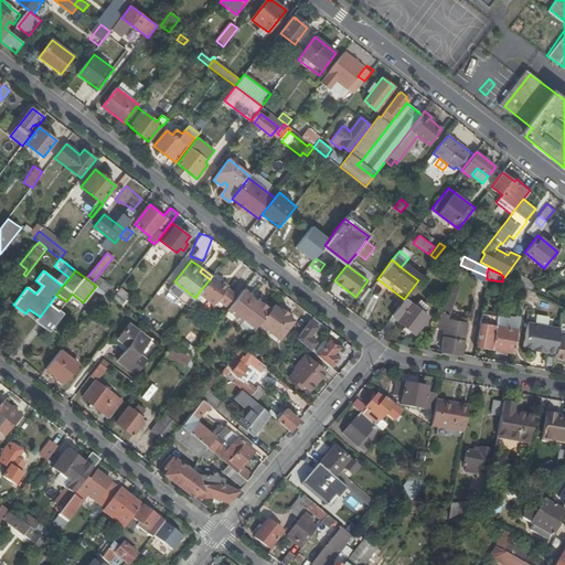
[(105,292),(113,298),(117,292),(113,288),(114,287),(98,275),(92,283),(96,286),(105,292)]
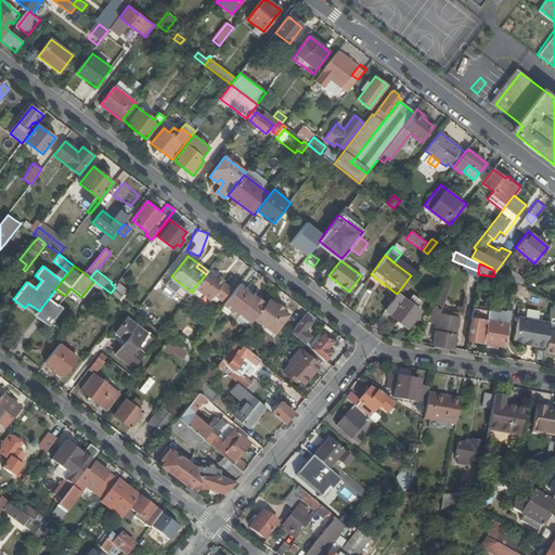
[(206,274),(194,288),(209,300),(214,295),(220,299),(229,288),(222,283),(223,282),(209,270),(208,271),(206,274)]
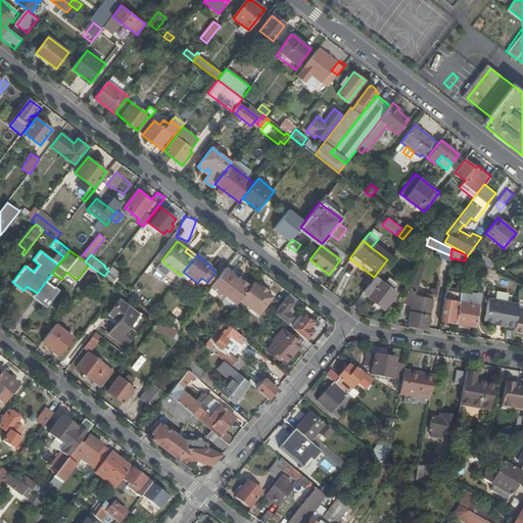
[(481,254),(476,260),(485,265),(490,268),(498,263),(481,254)]
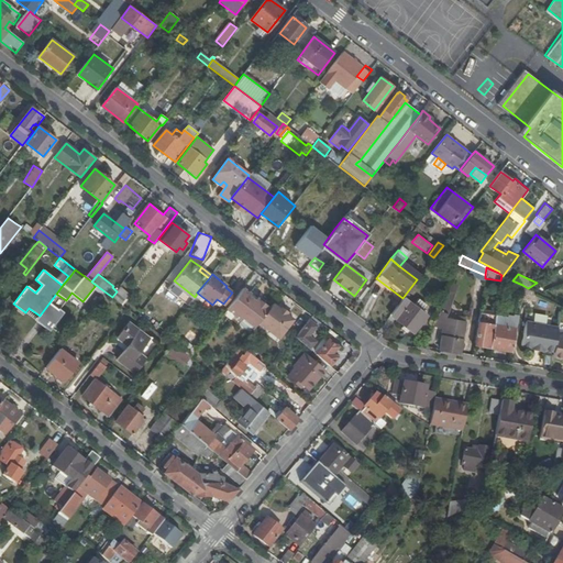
[(243,287),(227,309),(233,313),(232,315),(240,321),(242,318),(254,327),(257,323),(269,307),(271,307),(255,295),(254,296),(253,298),(247,294),(249,291),(243,287)]
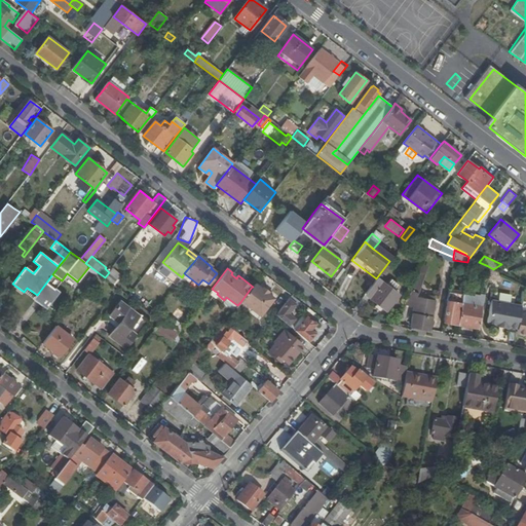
[(413,306),(410,326),(428,330),(434,301),(433,301),(435,289),(424,287),(422,299),(416,298),(424,273),(419,271),(406,305),(413,306)]
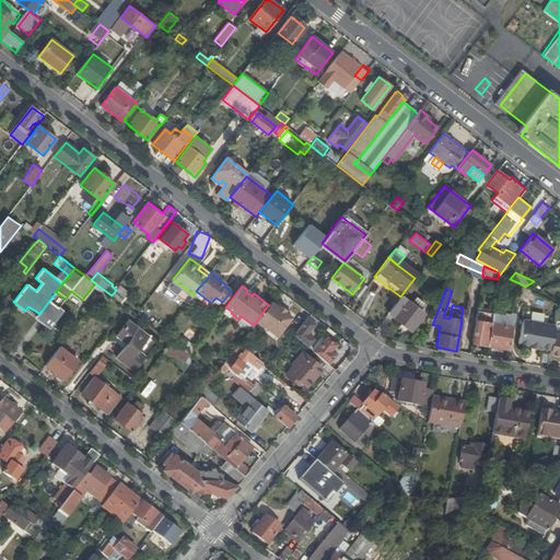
[(417,296),(410,304),(419,310),(424,302),(417,296)]
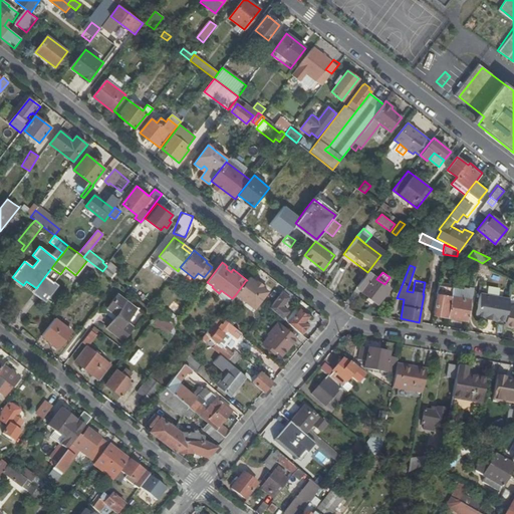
[(370,279),(365,275),(356,286),(361,290),(360,291),(377,304),(390,288),(384,284),(376,279),(372,276),(370,279)]
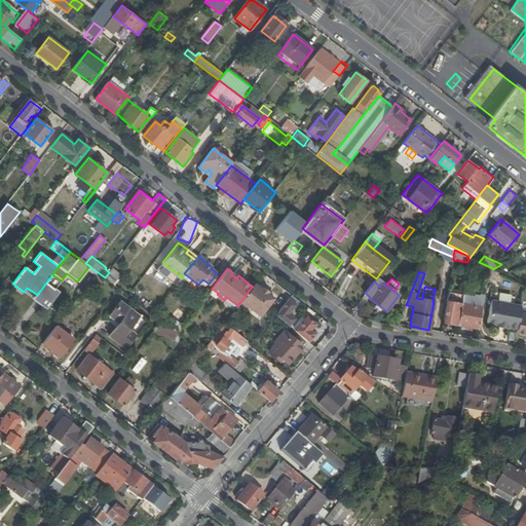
[(46,283),(37,295),(48,304),(58,291),(54,288),(53,289),(46,283)]
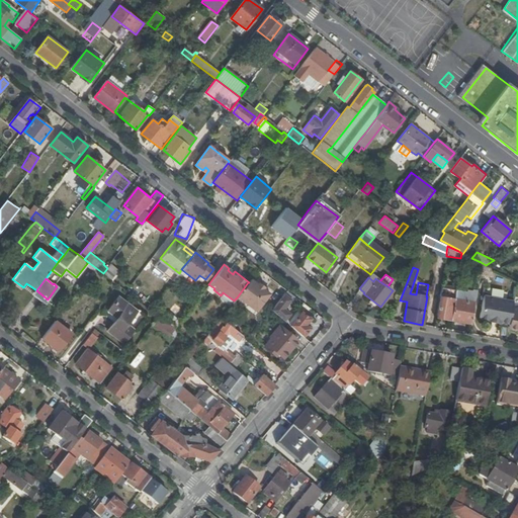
[(257,284),(251,279),(249,282),(248,282),(237,297),(256,312),(270,293),(263,288),(257,284)]
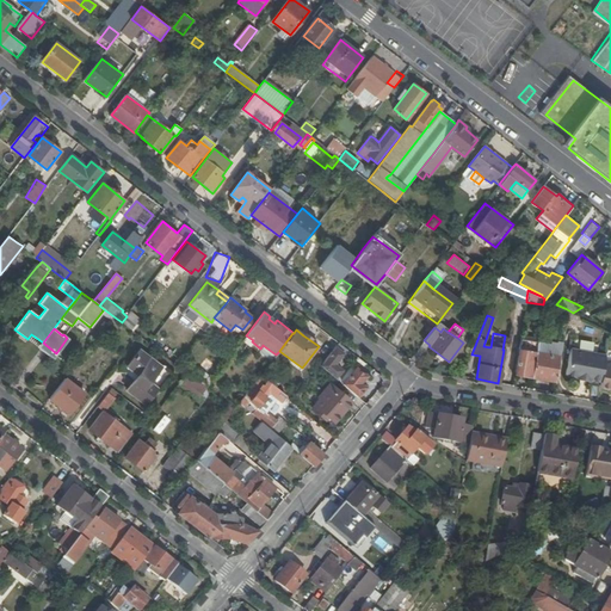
[(535,352),(537,341),(520,339),(519,350),(535,352)]
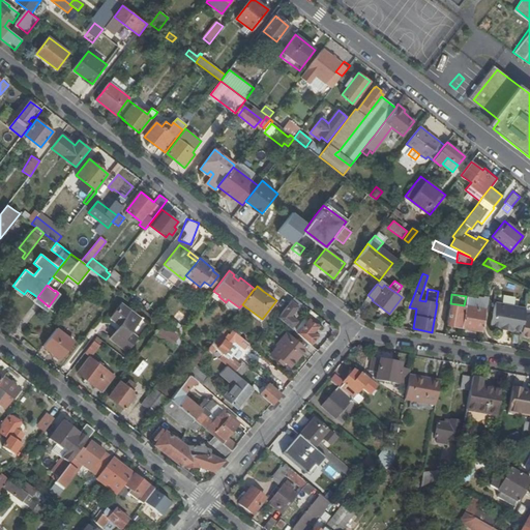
[(464,305),(461,326),(481,330),(484,310),(480,308),(482,295),(479,295),(478,298),(476,298),(475,307),(464,305)]
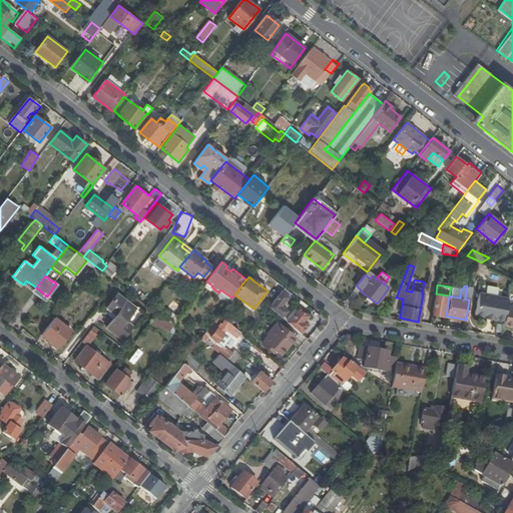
[(288,297),(281,292),(278,296),(269,308),(281,318),(287,311),(281,306),(288,297)]
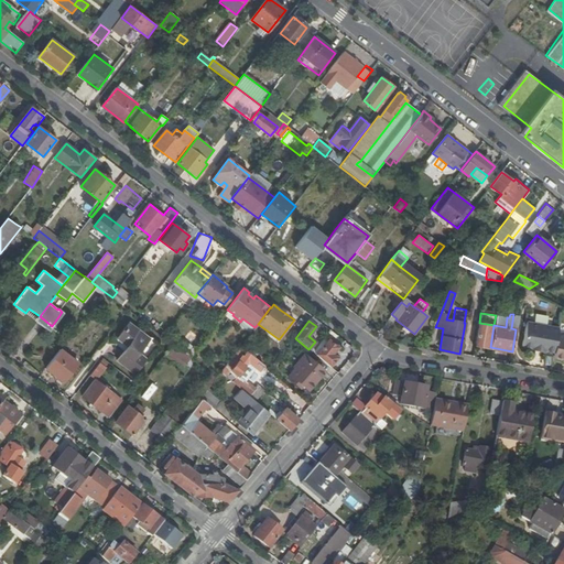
[(556,336),(559,326),(525,321),(521,345),(532,347),(531,348),(543,350),(543,349),(554,351),(556,336)]
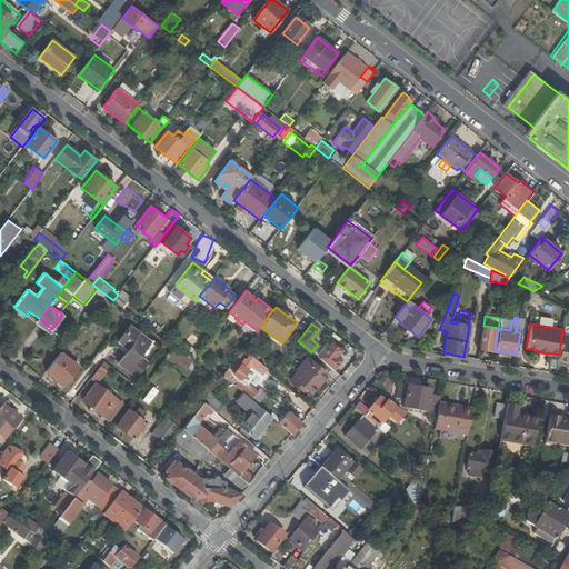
[(128,325),(117,340),(127,349),(117,362),(136,377),(147,361),(139,357),(150,342),(128,325)]
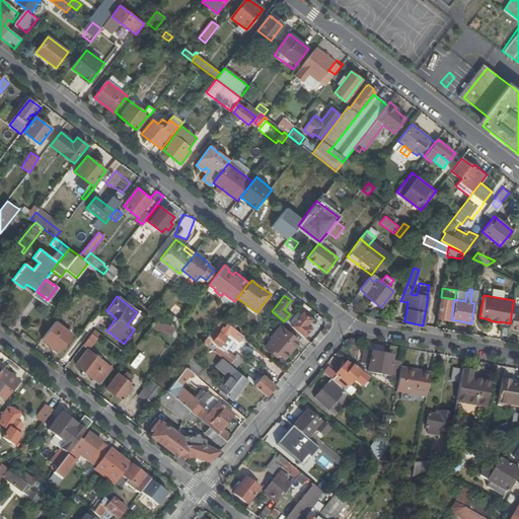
[(437,317),(451,319),(454,299),(441,297),(437,317)]
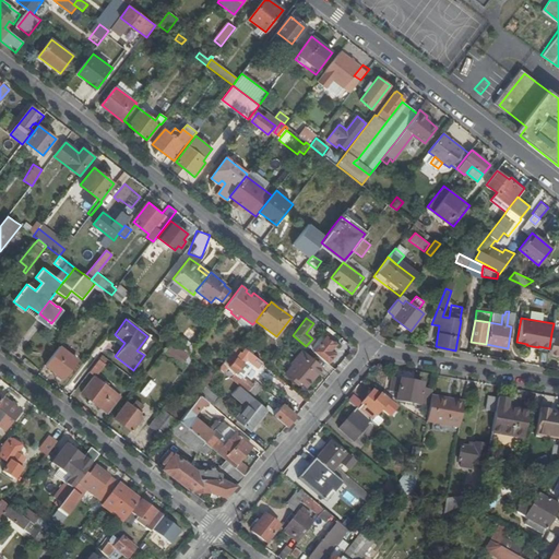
[(558,334),(551,333),(549,348),(548,352),(558,354),(558,334)]
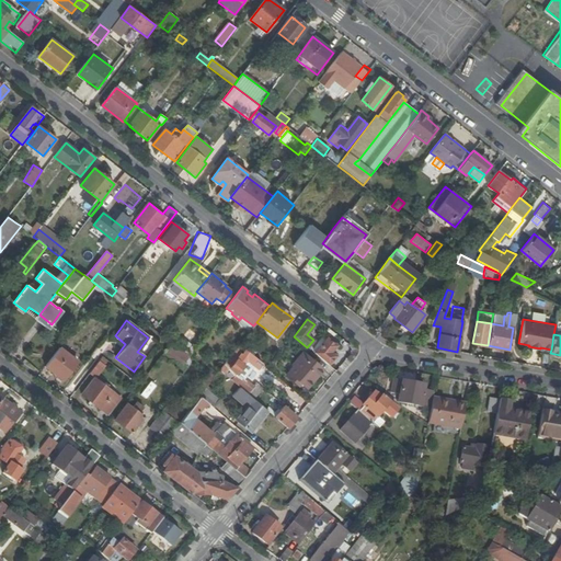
[(180,336),(174,344),(189,356),(199,342),(194,339),(190,344),(180,336)]
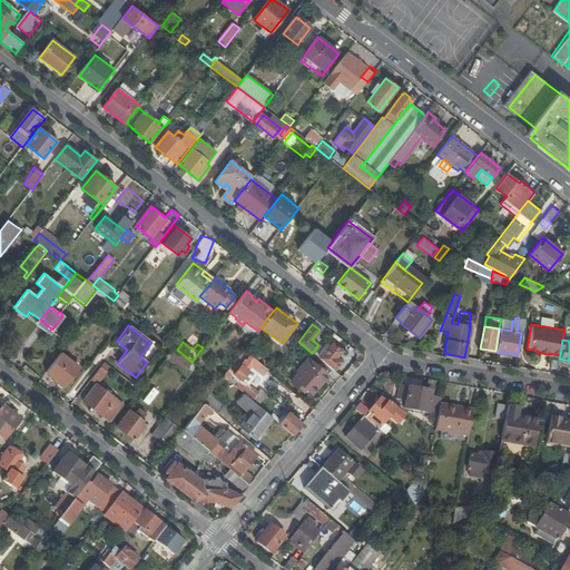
[(318,359),(333,370),(340,362),(335,357),(341,351),(332,343),(318,359)]
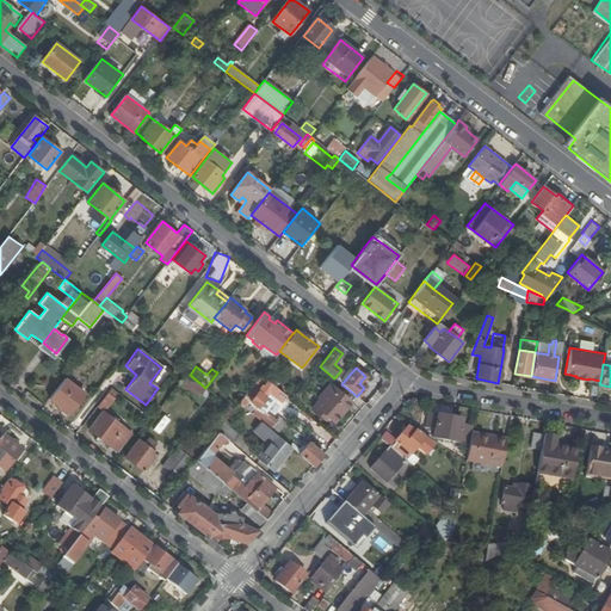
[(186,375),(180,384),(202,401),(209,392),(186,375)]
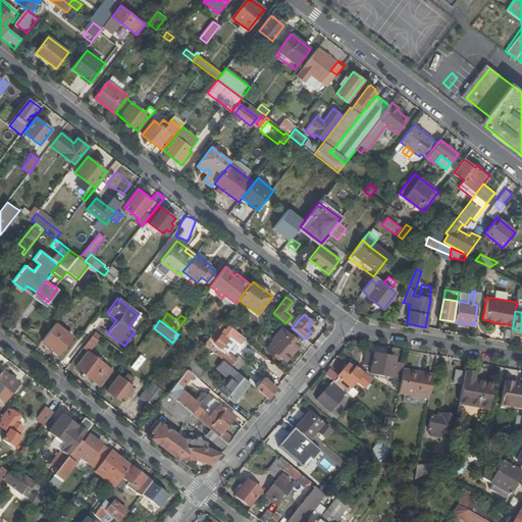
[(215,330),(204,344),(215,354),(223,360),(236,371),(241,366),(243,363),(244,363),(237,357),(235,360),(220,348),(229,334),(236,340),(238,336),(242,341),(243,337),(223,321),(216,331),(215,330)]
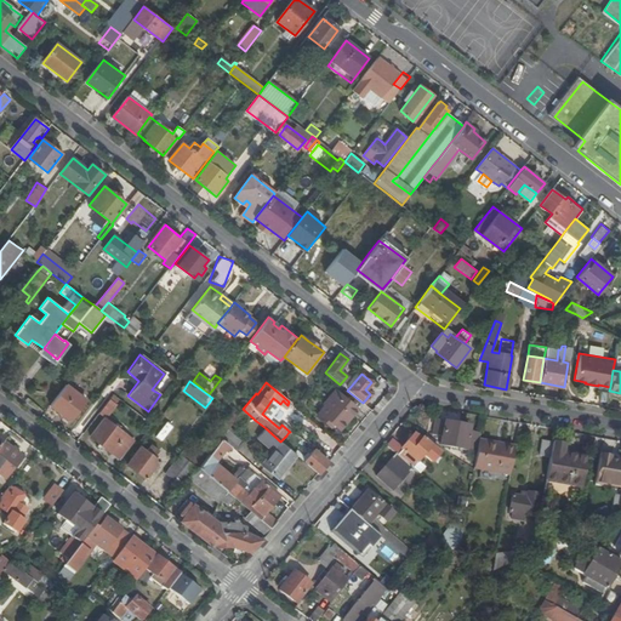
[(85,399),(66,385),(50,406),(63,416),(69,421),(81,408),(86,399),(85,399)]
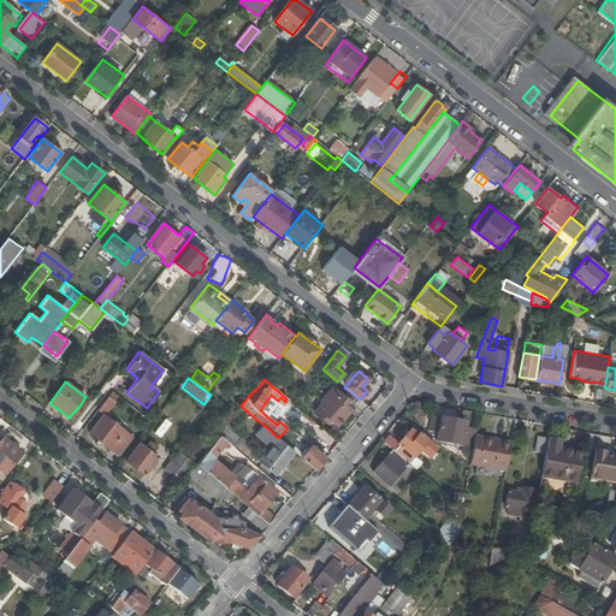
[(332,388),(320,401),(327,406),(318,416),(323,420),(325,416),(337,426),(354,406),(332,388)]
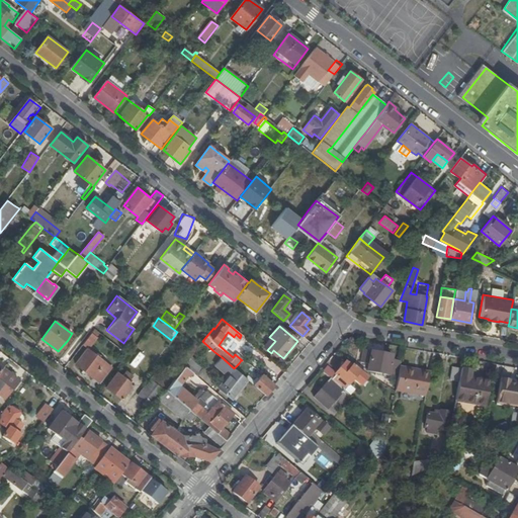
[(93,328),(83,343),(91,347),(100,332),(93,328)]
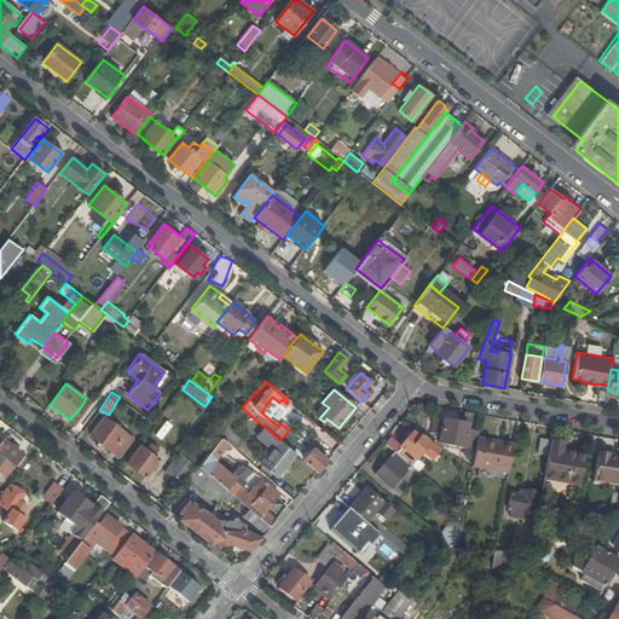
[(237,415),(232,411),(220,426),(226,429),(227,428),(237,415)]
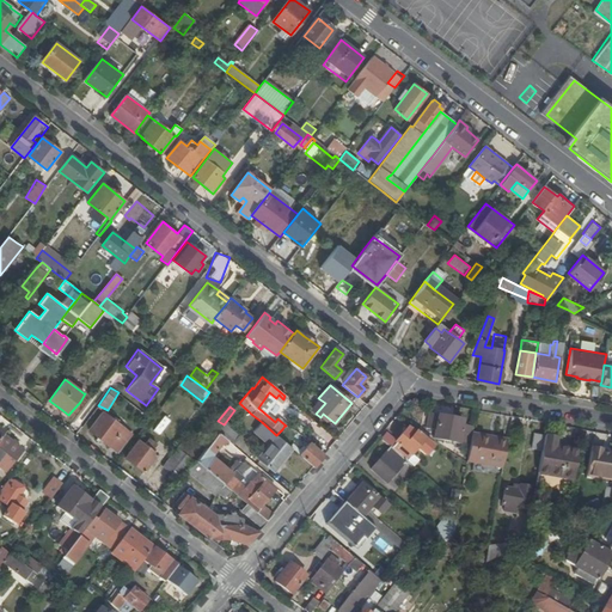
[(89,430),(98,438),(101,439),(117,452),(130,434),(103,412),(89,430)]
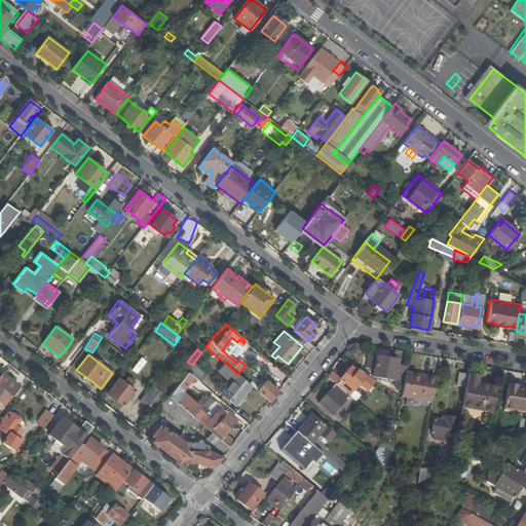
[(369,355),(367,368),(374,369),(373,376),(402,382),(405,367),(396,365),(397,361),(369,355)]
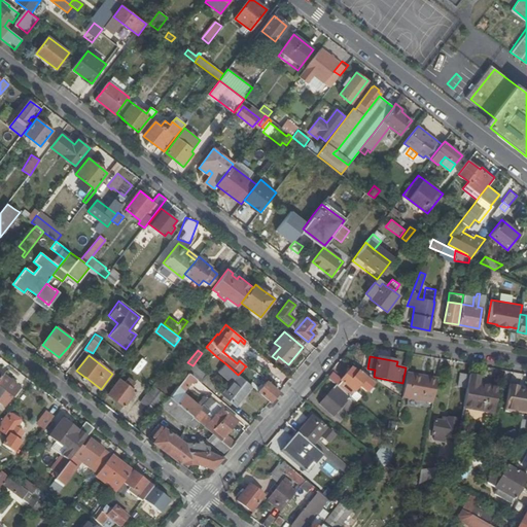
[(132,370),(138,375),(147,361),(141,357),(132,370)]
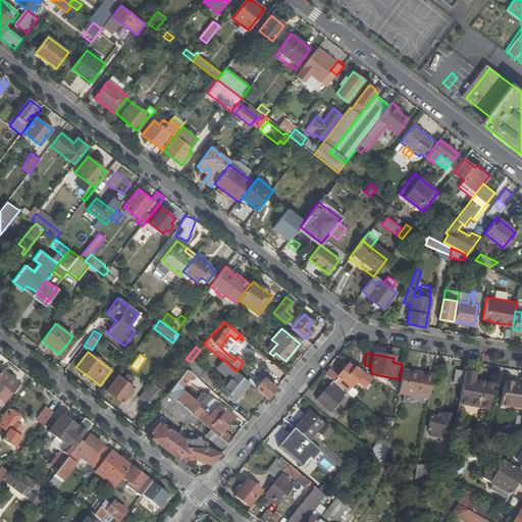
[(220,390),(233,402),(249,382),(236,371),(223,360),(216,368),(229,378),(220,390)]
